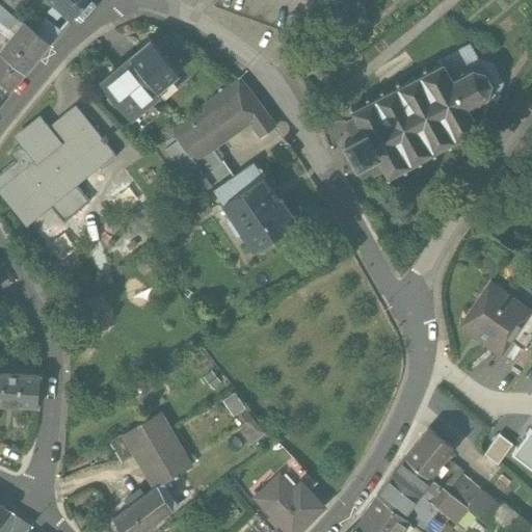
[(23,5),(17,0),(0,0),(0,4),(15,17),(23,5)]
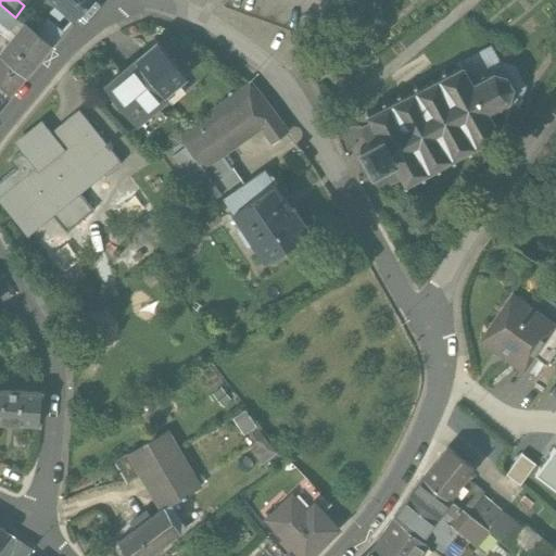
[(48,0),(74,22),(92,0),(48,0)]
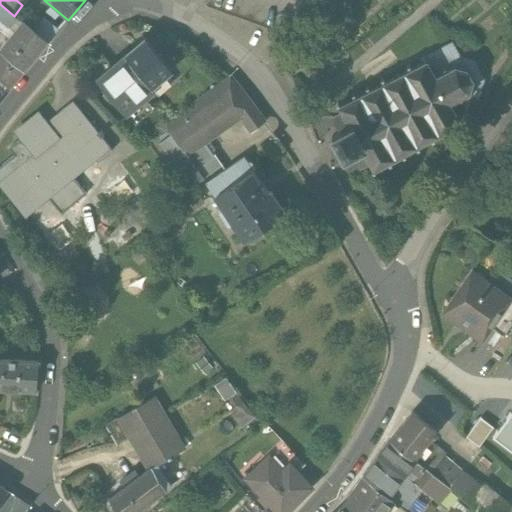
[(0,29),(1,30),(11,16),(0,8),(0,29)]
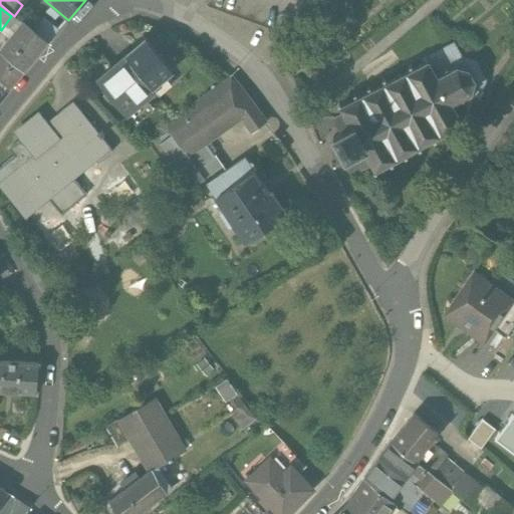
[(56,33),(41,20),(33,30),(47,43),(56,33)]
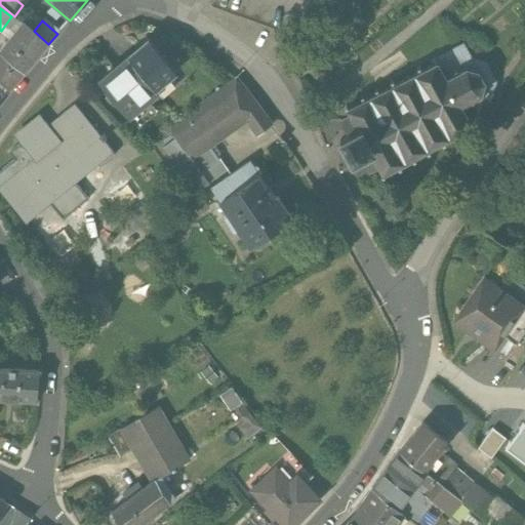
[(33,63),(49,44),(48,44),(34,31),(25,23),(0,51),(0,53),(24,75),(33,63)]
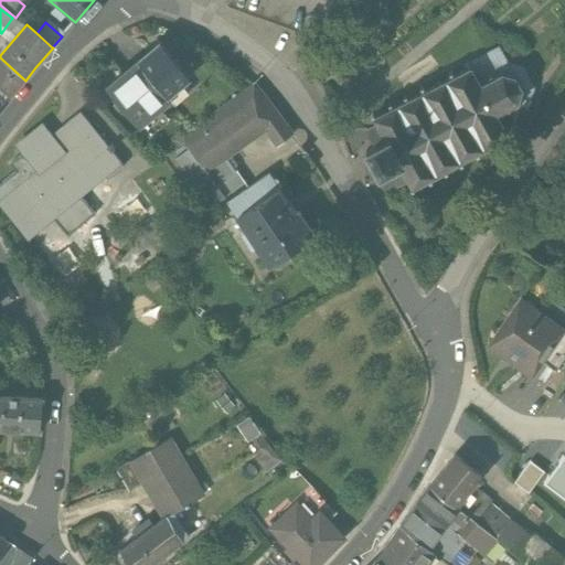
[(159,45),(138,66),(169,100),(174,107),(188,95),(180,85),(188,78),(159,45)]
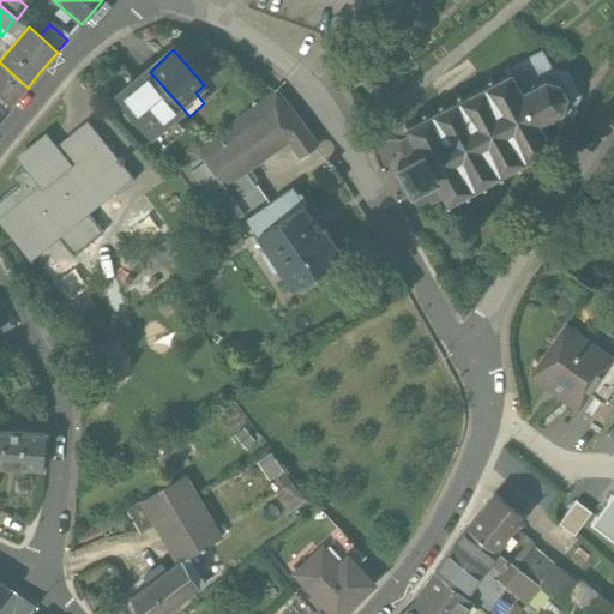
[(549,65),(542,49),(504,70),(501,77),(494,80),(491,76),(487,77),(489,84),(480,89),(479,84),(474,86),(476,91),(464,97),(462,92),(458,95),(461,100),(446,107),(443,102),(439,104),(441,110),(429,116),(427,110),(423,113),(426,118),(411,126),(407,124),(405,127),(411,131),(416,137),(399,144),(410,162),(401,167),(413,193),(423,188),(433,205),(445,199),(449,204),(447,210),(451,210),(452,205),(467,199),(468,203),(471,202),(470,197),(481,190),(485,194),(488,192),(486,187),(499,180),(501,184),(505,182),(504,178),(516,170),(519,175),(522,173),(521,168),(531,162),(533,166),(537,163),(535,158),(542,155),(546,158),(548,154),(546,151),(547,144),(564,143),(577,133),(570,122),(577,95),(564,73),(549,65)]
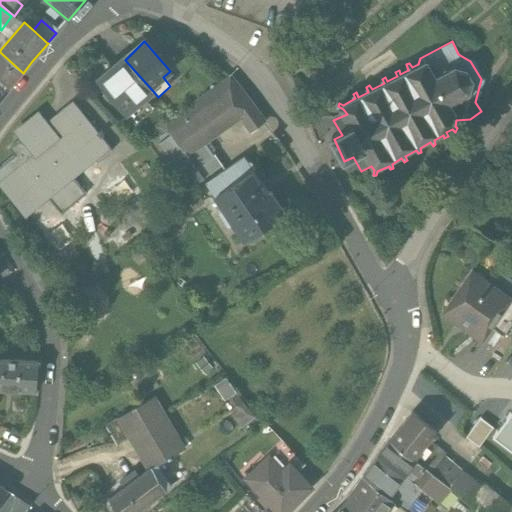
[(23,73),(0,52),(0,78),(10,88),(23,73)]
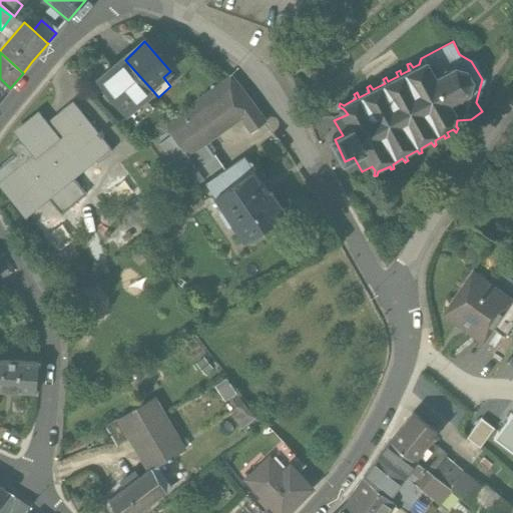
[(96,82),(125,116),(153,91),(125,60),(123,58),(96,82)]
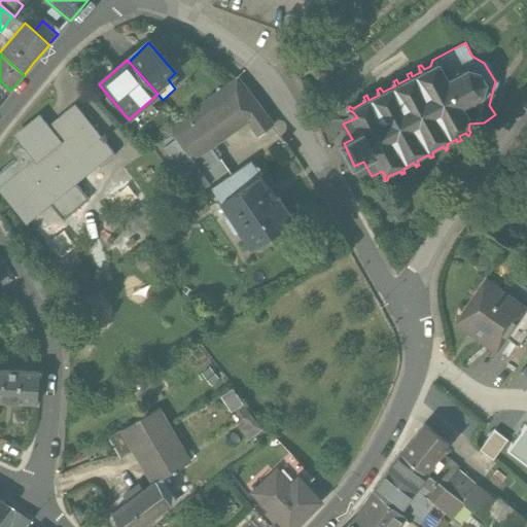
[(243,88),(173,137),(183,150),(190,161),(211,146),(247,121),(258,136),(273,127),(243,88)]
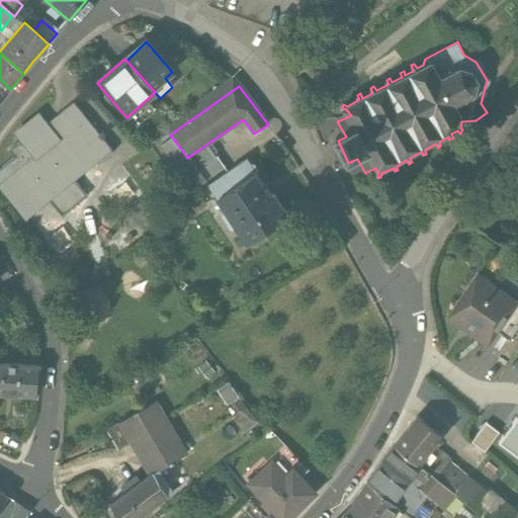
[(99,136),(74,104),(48,125),(39,116),(15,136),(20,143),(8,152),(14,159),(0,169),(0,189),(25,222),(27,221),(25,218),(48,199),(62,218),(87,197),(73,179),(95,161),(98,166),(113,154),(102,140),(104,139),(101,135),(99,136)]
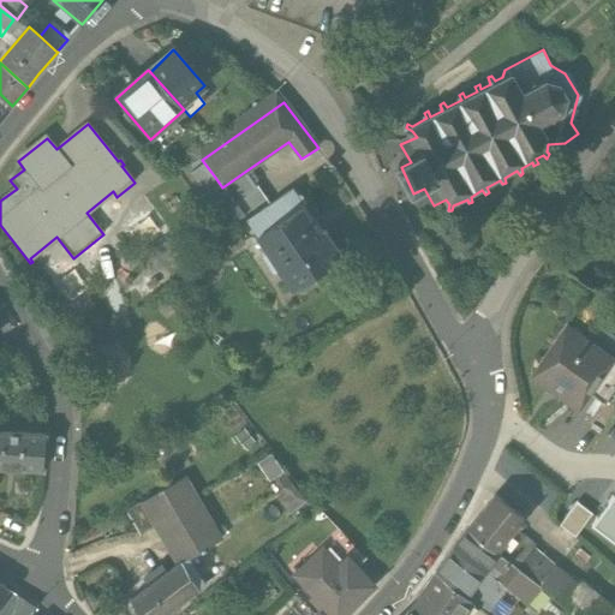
[(267,199),(246,171),(222,187),(243,216),(267,199)]
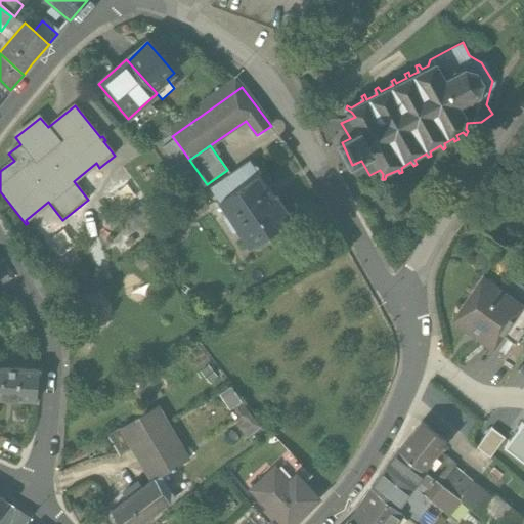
[(189,160),(182,149),(169,158),(174,166),(167,171),(187,199),(207,184),(189,160)]
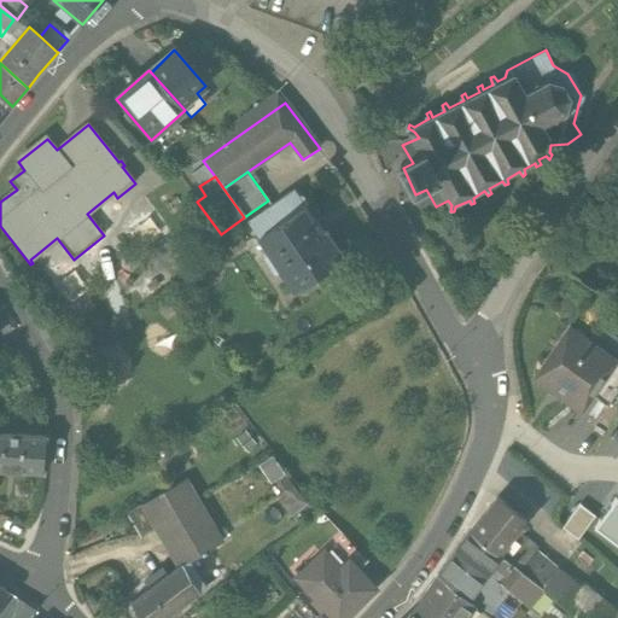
[(324,235),(304,208),(275,226),(257,238),(268,254),(263,257),(272,269),(275,274),(280,270),(293,291),(339,260),(337,256),(340,254),(327,233),(324,235)]
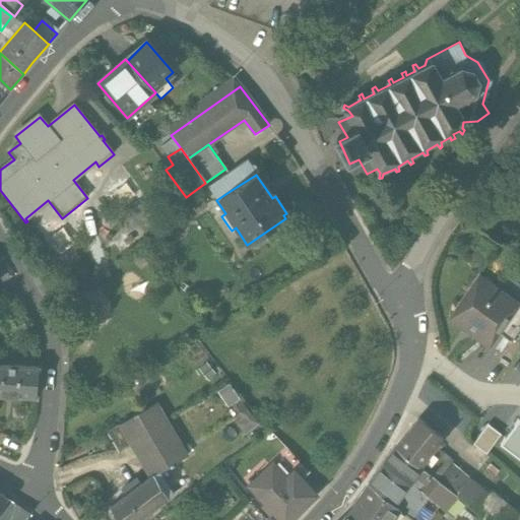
[(222,178),(208,188),(216,200),(232,190),(222,178)]
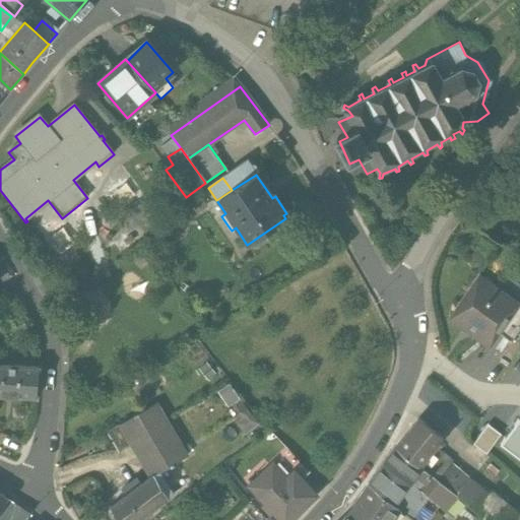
[(70,247),(54,257),(69,282),(85,271),(70,247)]
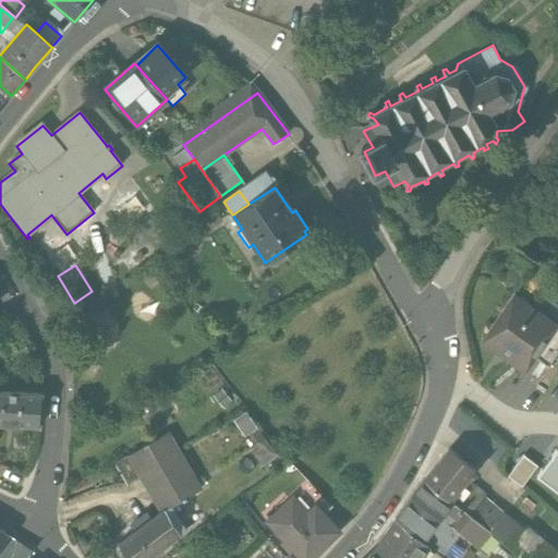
[(513,298),(482,343),(519,370),(530,355),(534,359),(556,328),(513,298)]
